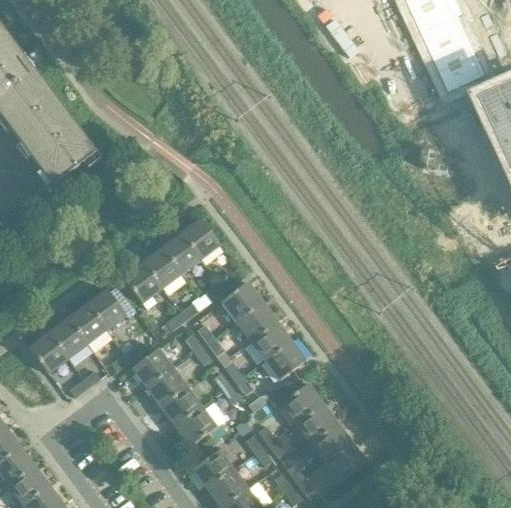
[(405,0),(411,12),(437,0),(405,0)]
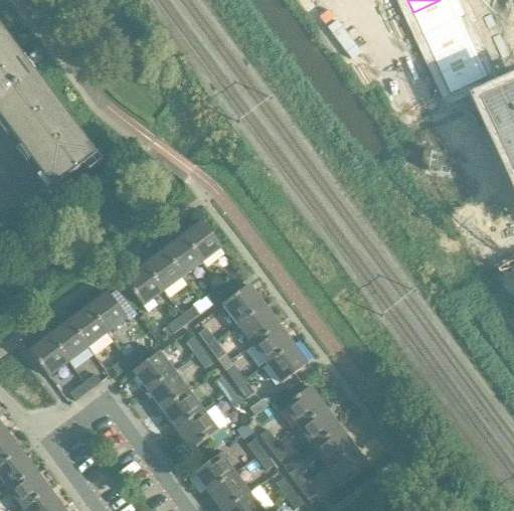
[(440,0),(413,12),(422,32),(466,12),(460,0),(440,0)]
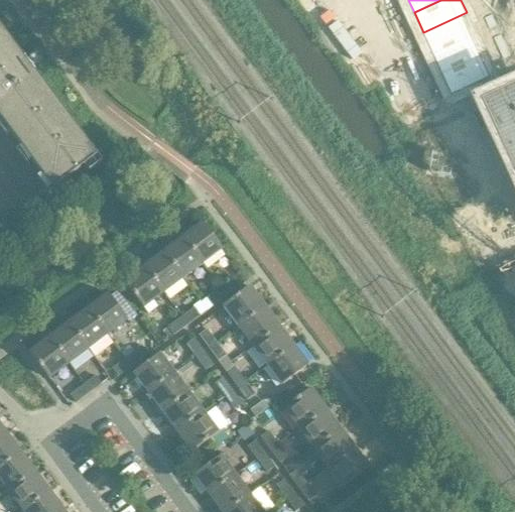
[(493,11),(485,14),(490,25),(497,22),(493,11)]
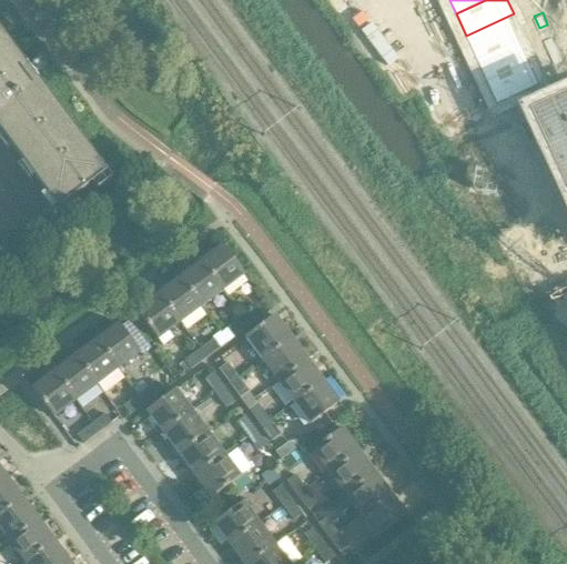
[(514,13),(466,36),(476,57),(519,38),(509,17),(514,14),(514,13)]
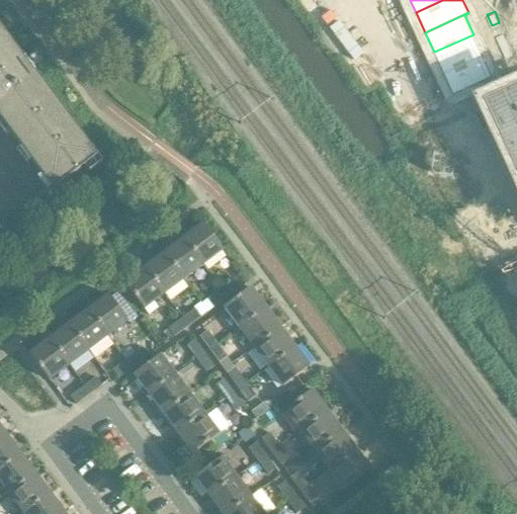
[(0,115),(54,187),(98,154),(0,21),(0,115)]
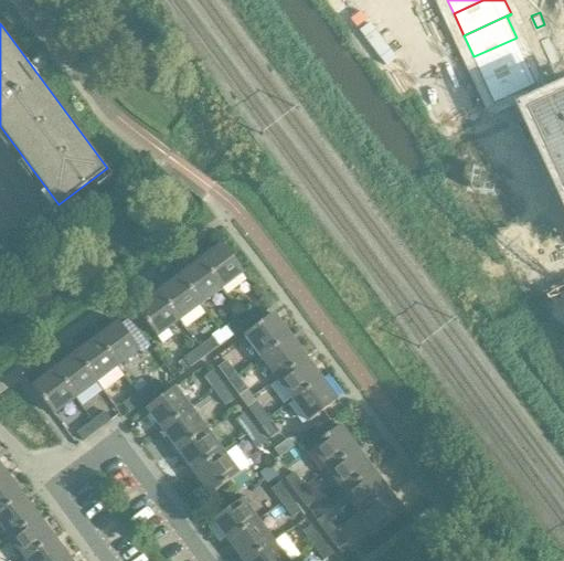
[(550,34),(541,38),(546,50),(555,45),(550,34)]
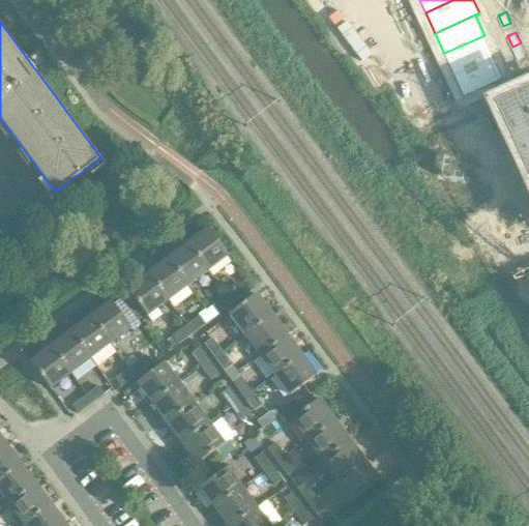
[(485,35),(444,53),(453,74),(494,55),(485,35)]
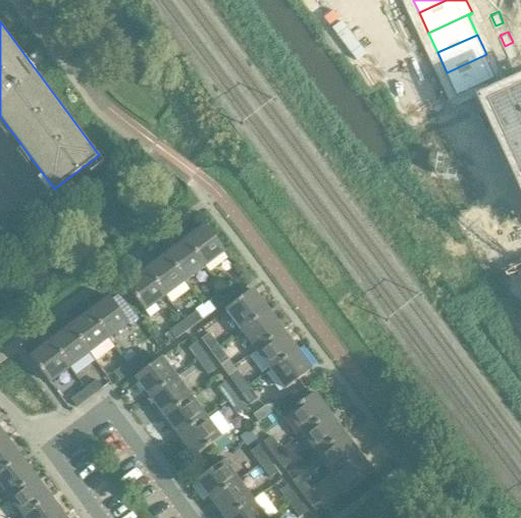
[(513,42),(505,46),(510,56),(517,53),(513,42)]
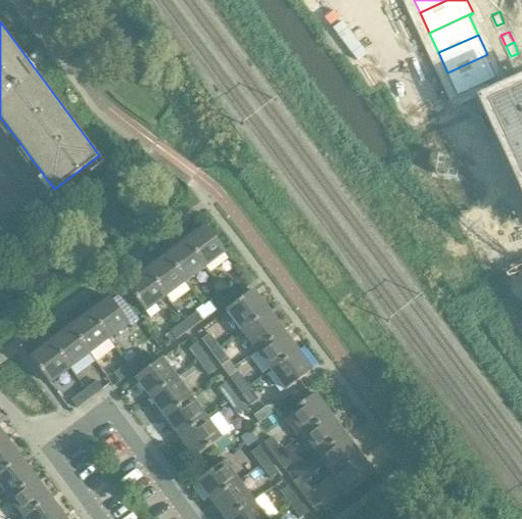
[(487,54),(447,73),(458,93),(496,76),(487,54)]
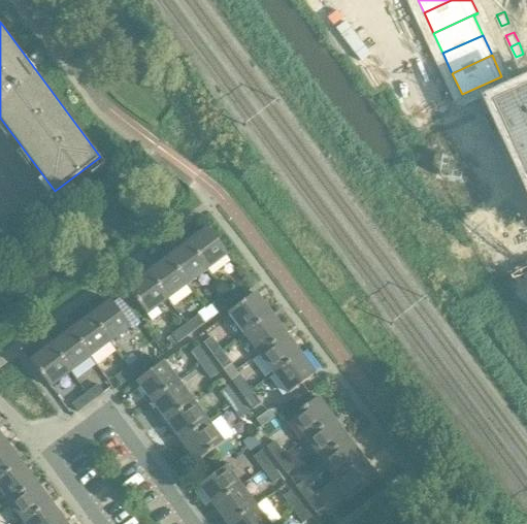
[(492,104),(489,105),(494,117),(497,115),(504,130),(501,131),(506,142),(509,140),(525,175),(523,176),(526,185),(526,85),(491,102),(492,104)]
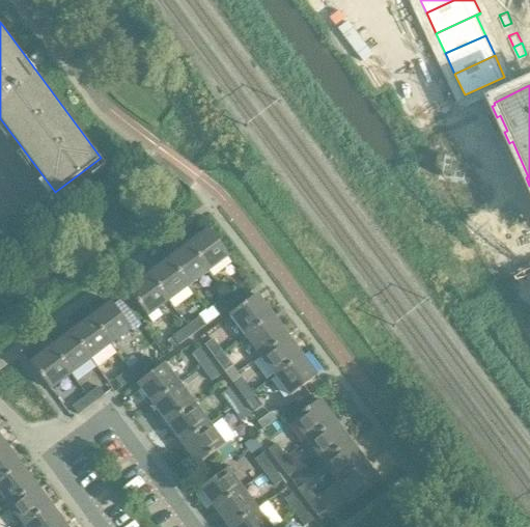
[(208,226),(189,242),(208,269),(229,254),(208,226)]
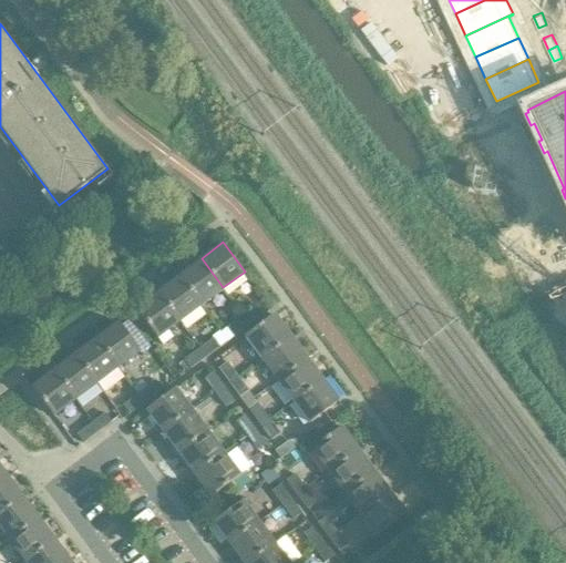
[(202,258),(179,274),(202,304),(223,287),(202,258)]
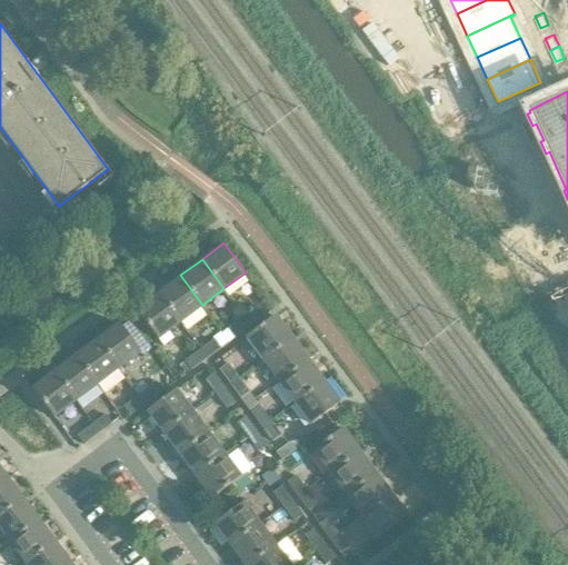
[(180,275),(159,291),(181,320),(202,305),(180,275)]
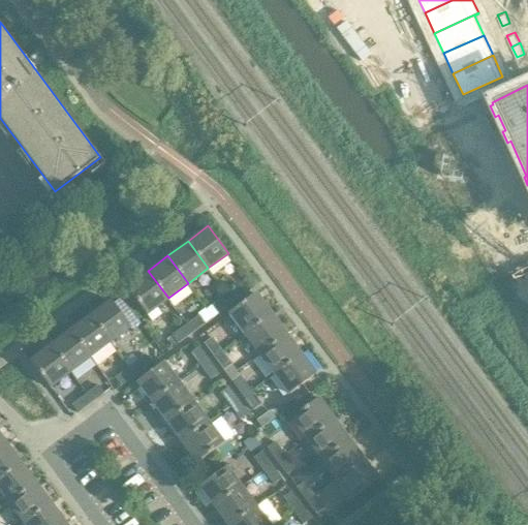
[(148,271),(127,285),(148,313),(153,319),(162,311),(158,305),(168,298),(148,271)]
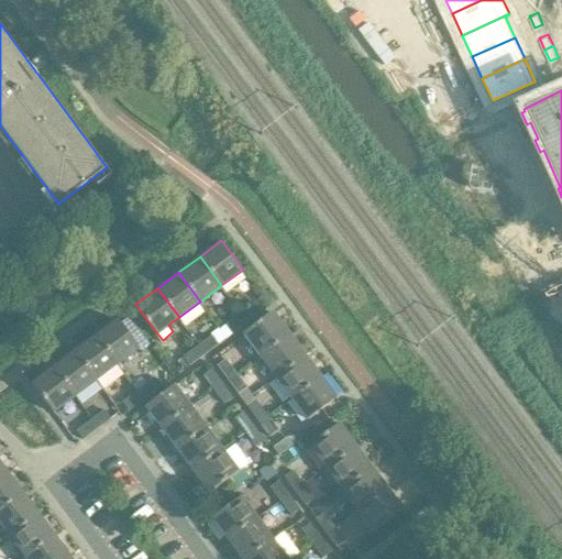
[(248,320),(262,309),(255,300),(241,311),(248,320)]
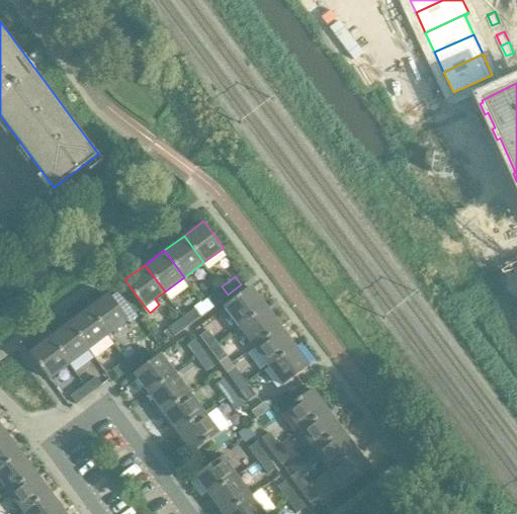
[(251,284),(251,285),(225,305),(240,325),(266,305),(251,284)]
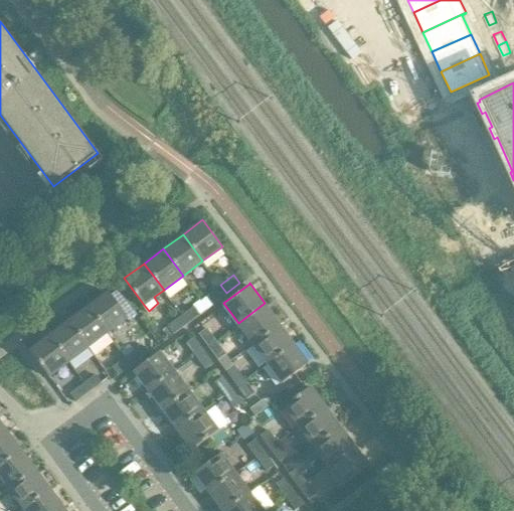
[(220,285),(207,294),(213,302),(226,293),(220,285)]
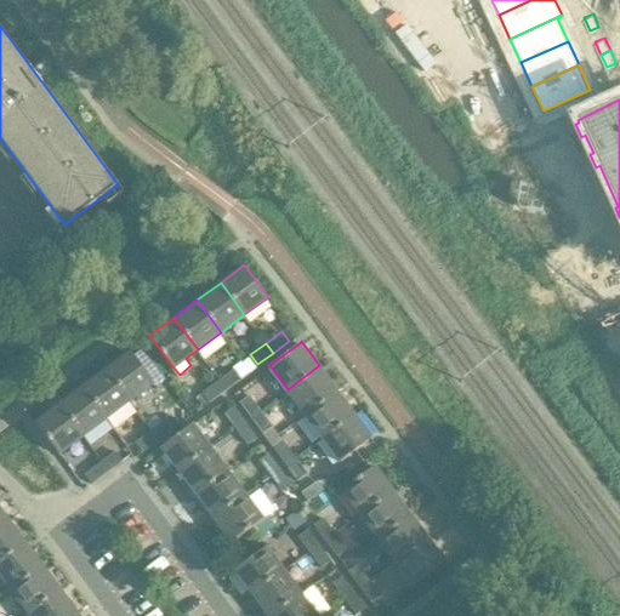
[(130,400),(154,382),(130,349),(107,368),(130,400)]
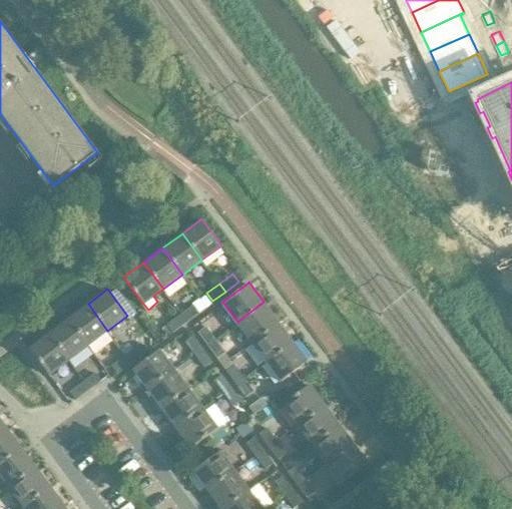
[(237,322),(251,341),(278,321),(264,302),(237,322)]
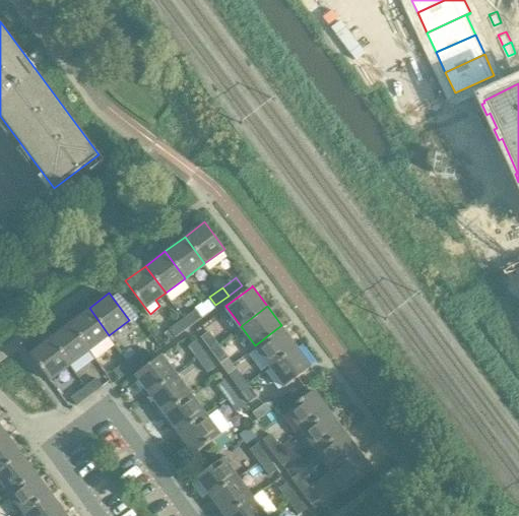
[(202,315),(196,307),(184,317),(189,325),(202,315)]
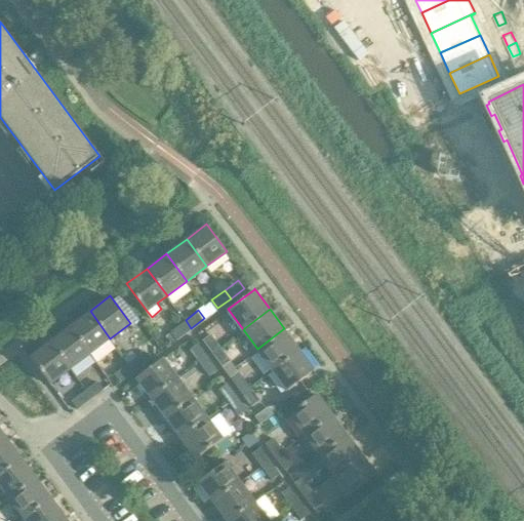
[(90,353),(110,338),(90,311),(70,326),(90,353)]
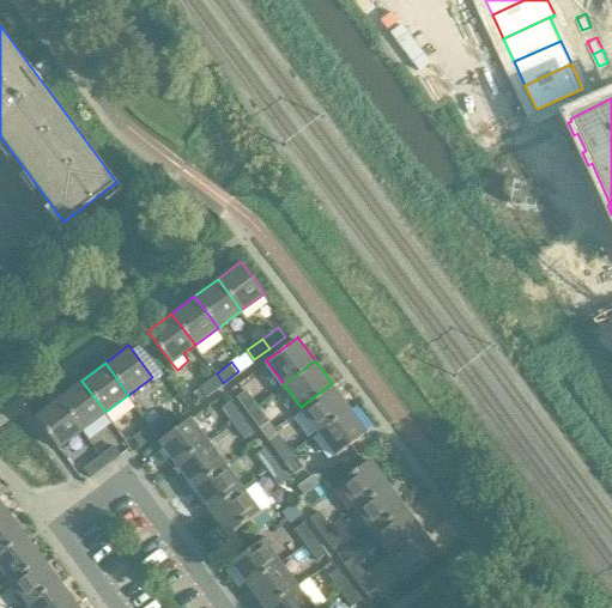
[(217,374),(201,384),(207,394),(223,383),(217,374)]
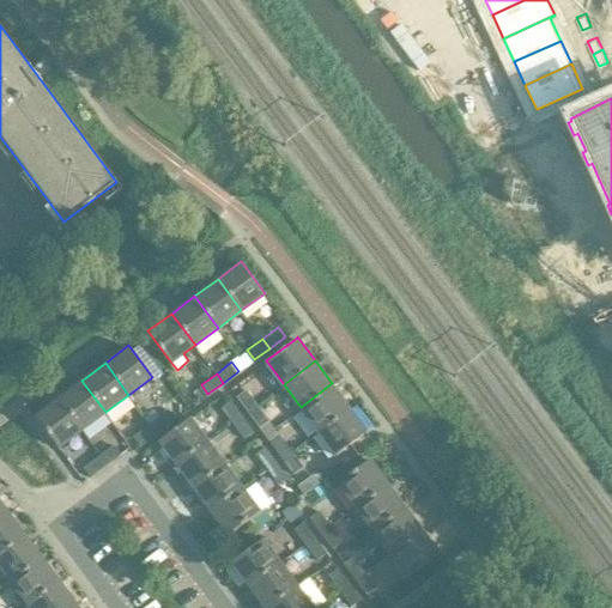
[(83,429),(105,412),(82,381),(59,397),(83,429)]
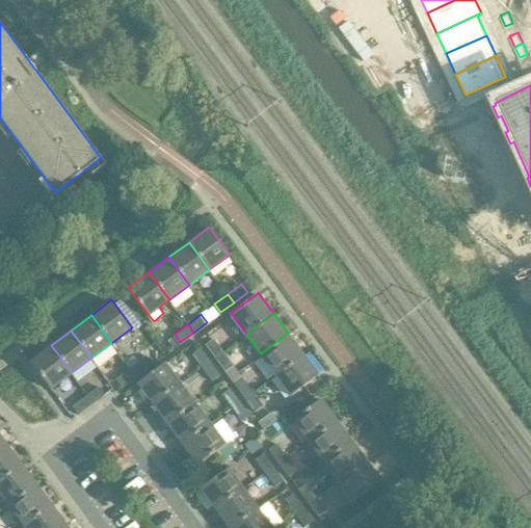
[(303,353),(288,333),(261,353),(275,373),(303,353)]
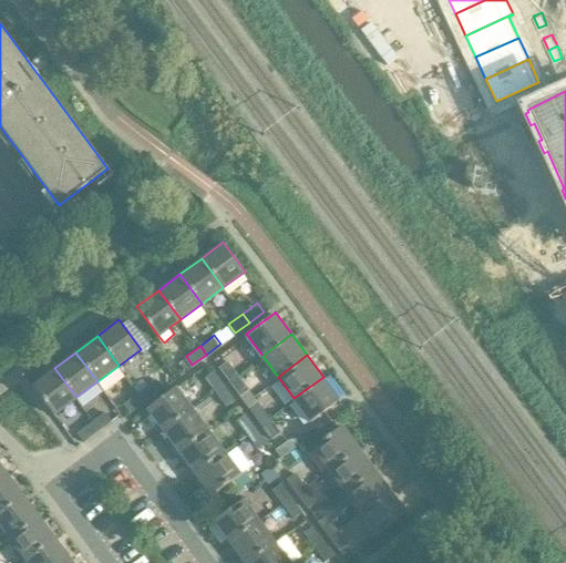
[(186,356),(181,360),(187,369),(192,365),(186,356)]
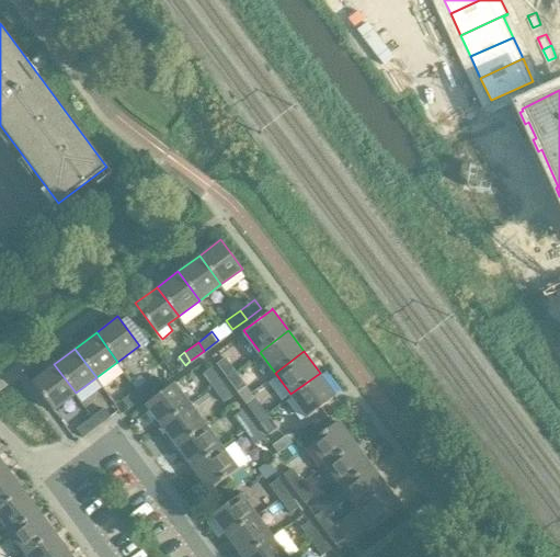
[(226,354),(217,361),(227,375),(237,368),(226,354)]
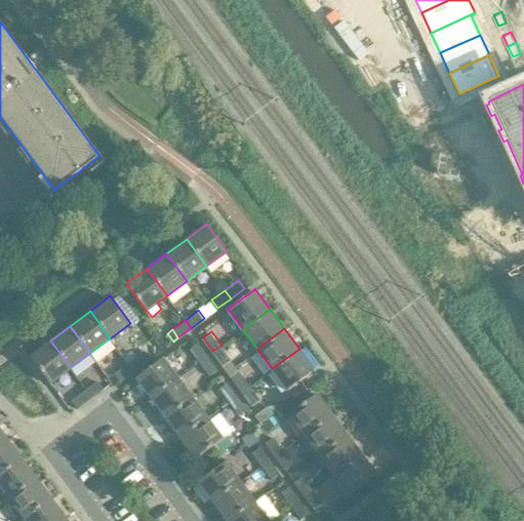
[(243,336),(239,332),(222,346),(222,345),(212,351),(223,364),(231,358),(226,351),(243,336)]
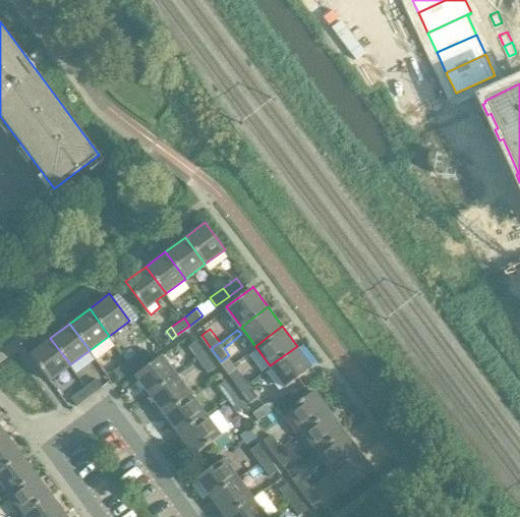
[(31,353),(50,380),(70,364),(50,338),(31,353)]
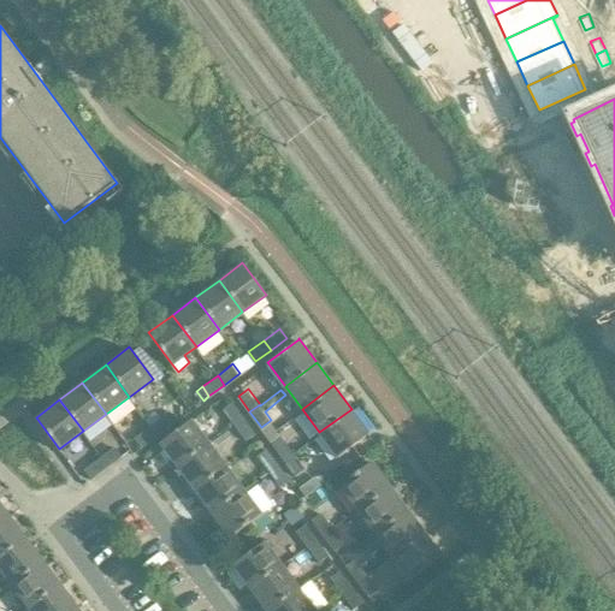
[(244,416),(232,401),(223,408),(235,423),(244,416)]
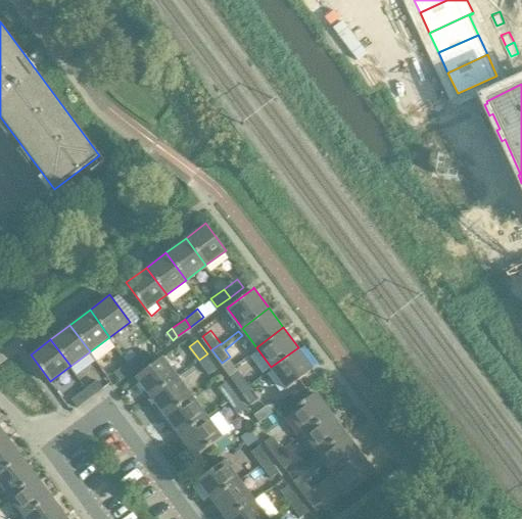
[(271,367),(286,387),(313,368),(298,347),(271,367)]
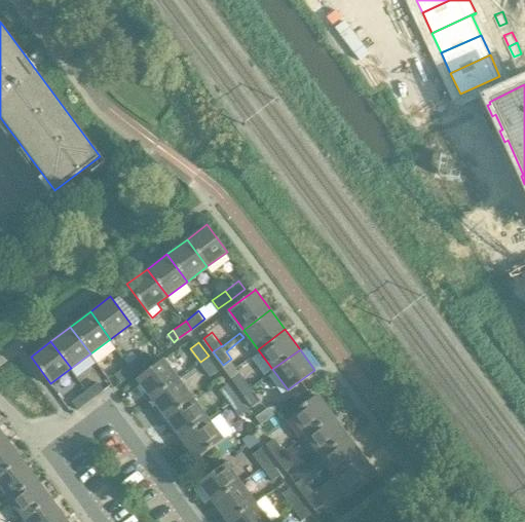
[(142,352),(128,363),(135,371),(148,362),(142,352)]
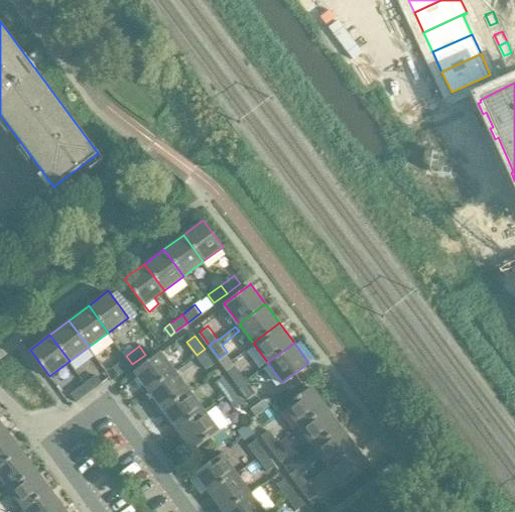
[(206,368),(214,362),(205,349),(197,355),(206,368)]
